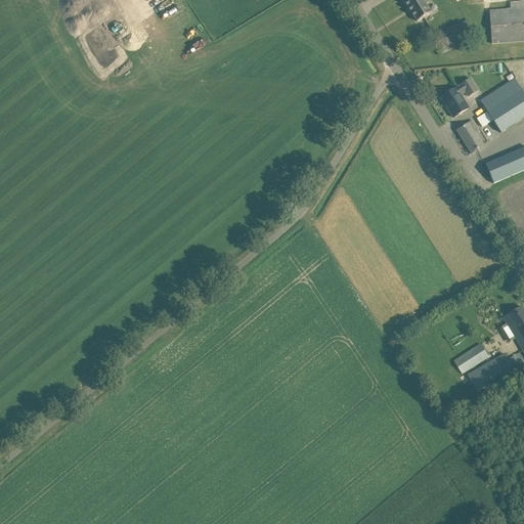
[(402,0),(418,22),(432,12),(427,4),(428,3),(426,0),(402,0)]
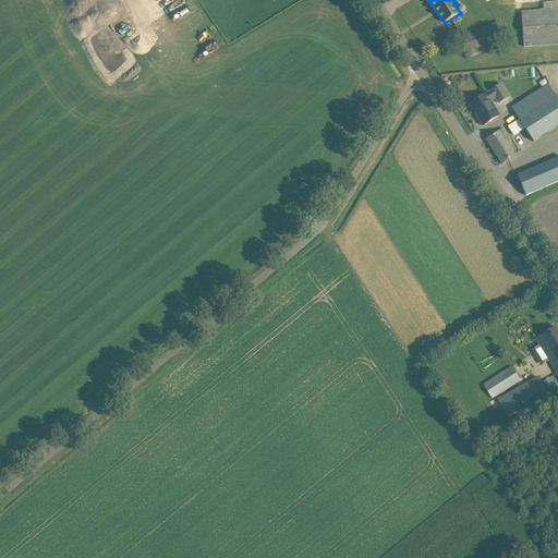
[(557,43),(557,8),(521,11),(523,46),(557,43)]
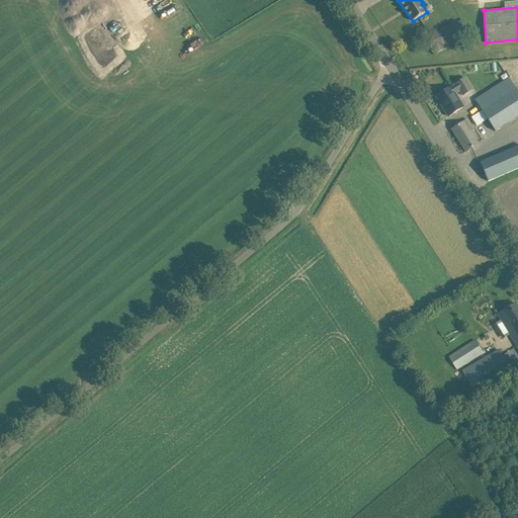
[(426,39),(434,55),(465,37),(457,22),(426,39)]
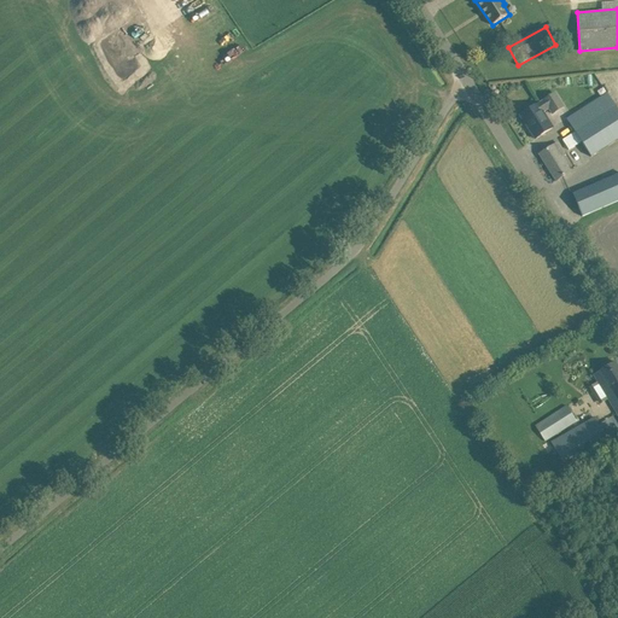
[(520,116),(535,139),(552,128),(542,114),(548,110),(552,116),(565,108),(555,93),(520,116)]
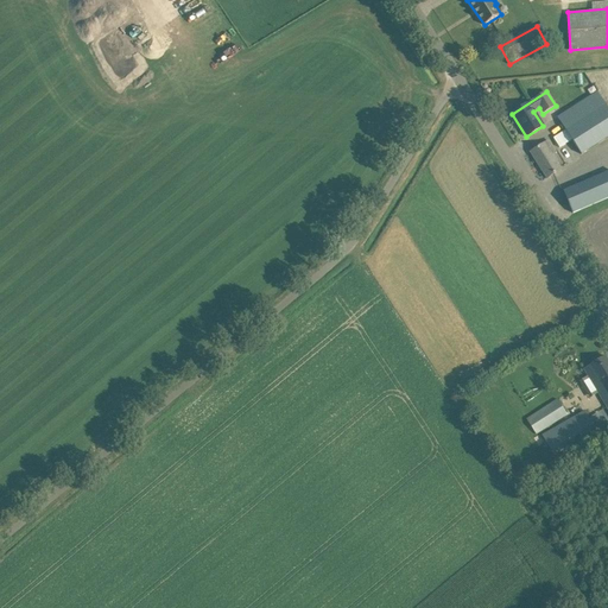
[(607,137),(607,107),(599,92),(557,118),(565,131),(553,138),(559,147),(571,140),(581,154),(607,137)]
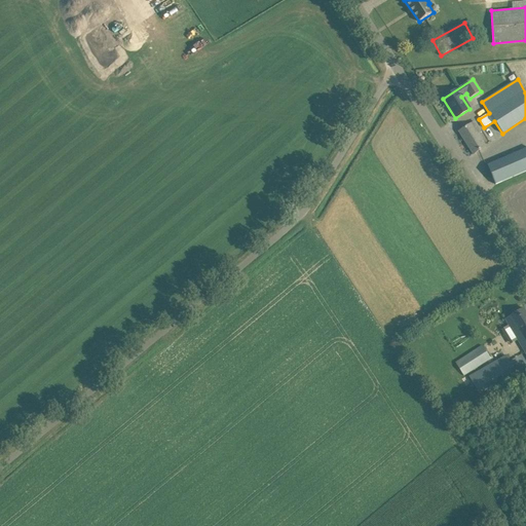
[(459,133),(473,154),(486,147),(477,133),(479,130),(474,122),(459,133)]
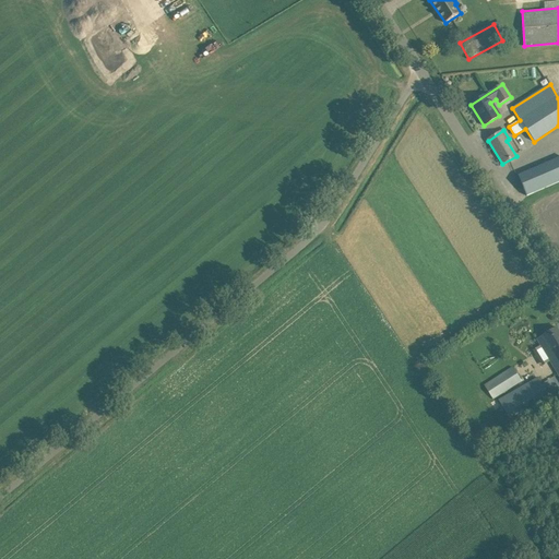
[(558,158),(518,176),(526,197),(558,182),(558,158)]
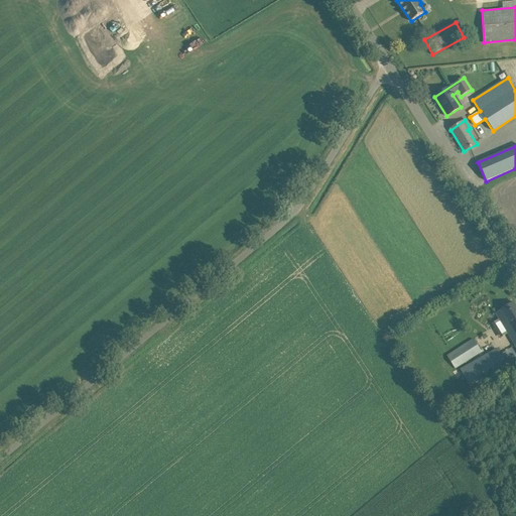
[(515,334),(515,330),(514,326),(515,324),(515,307),(513,303),(496,313),(510,338),(515,334)]
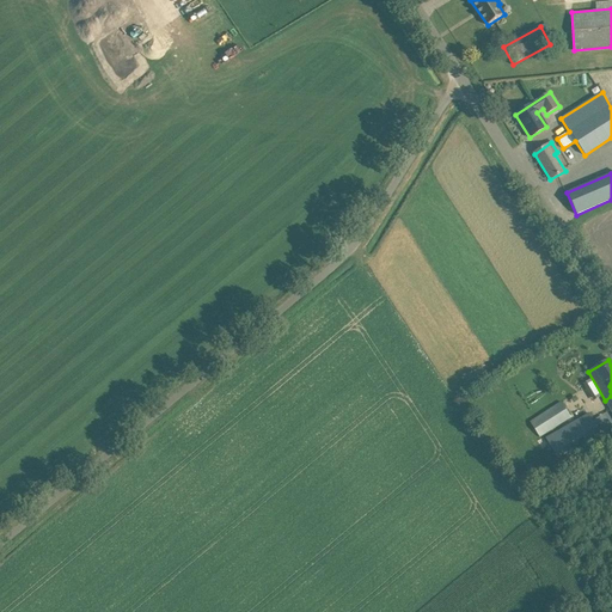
[(530,422),(540,439),(570,418),(571,418),(570,416),(561,402),(530,422)]
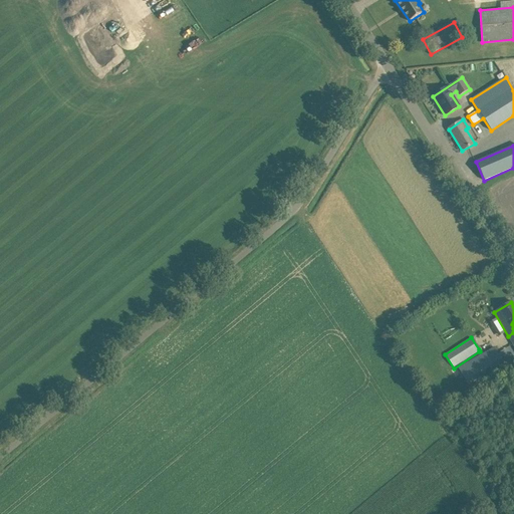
[(459,367),(462,374),(489,359),(494,368),(503,363),(491,341),(479,349),(480,351),(479,351),(482,355),(459,367)]
